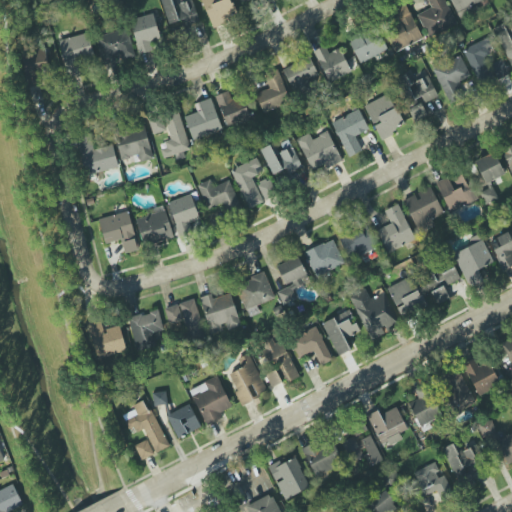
[(162,0),(169,31),(199,26),(194,0),(193,0),(175,3),(174,0),(162,0)]
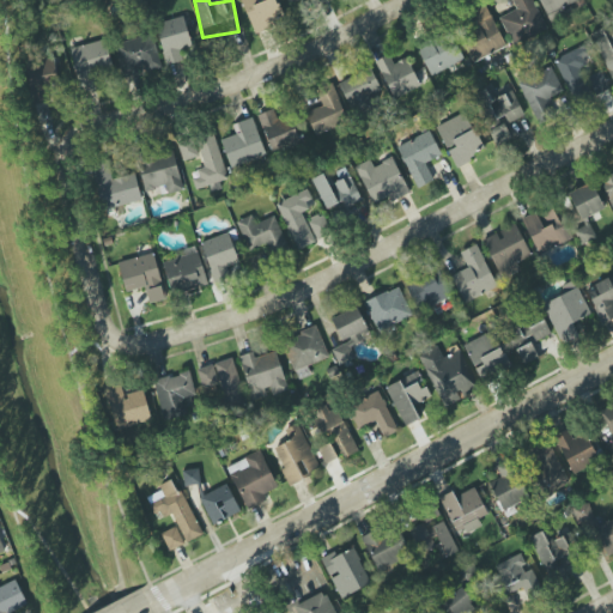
[(241,0),(254,32),(284,20),(275,0),(241,0)]
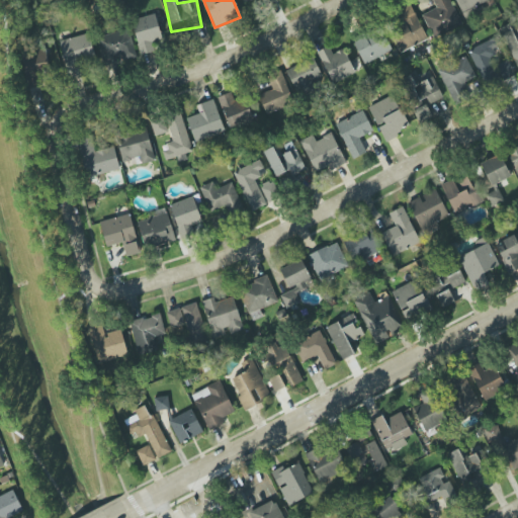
[(422,14),(433,38),(461,25),(449,0),(432,0),(436,8),(422,14)]
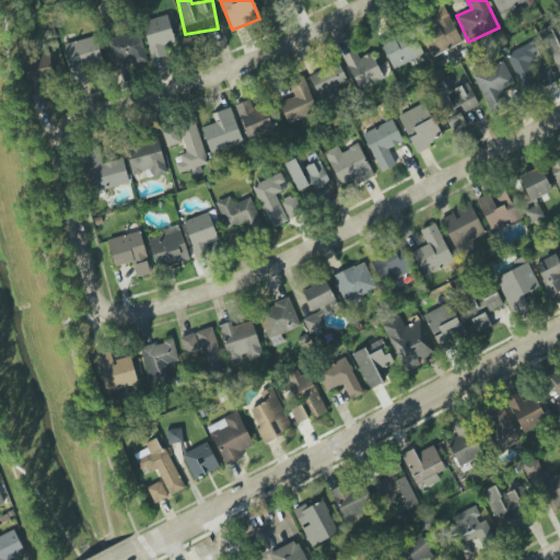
[(517,15),(514,7),(529,0),(528,0),(491,0),(501,22),(517,15)]
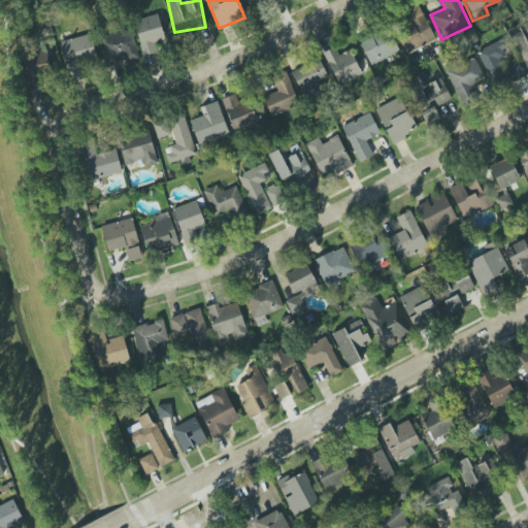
[(436,39),(418,6),(390,22),(408,55),(436,39)]
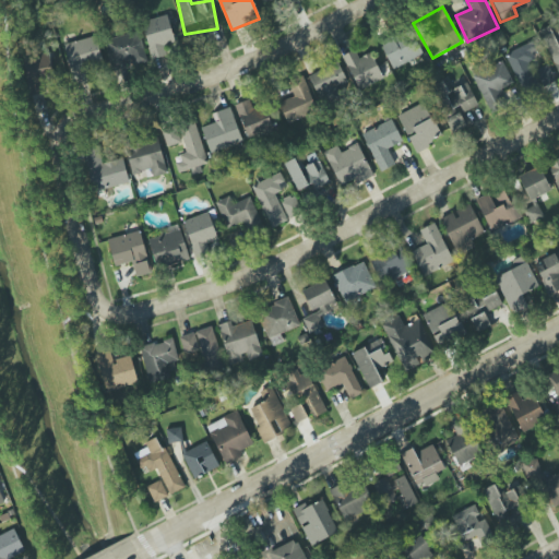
[(166,56),(164,45),(174,44),(169,15),(143,21),(150,59),(166,56)]
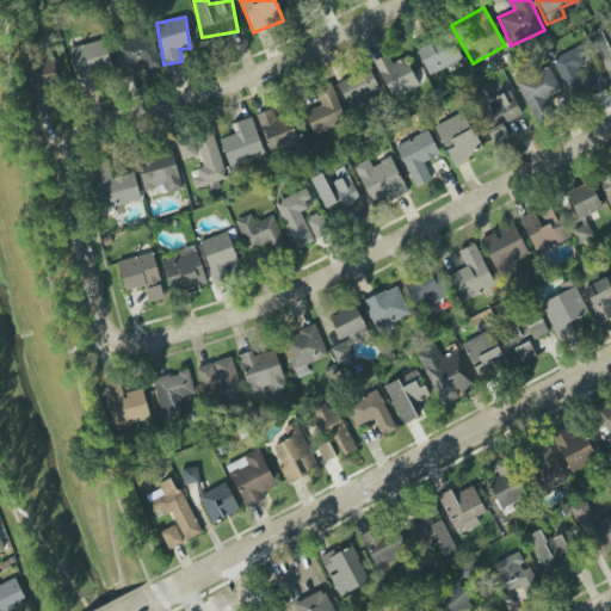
[(610,26),(590,36),(610,81),(610,26)]
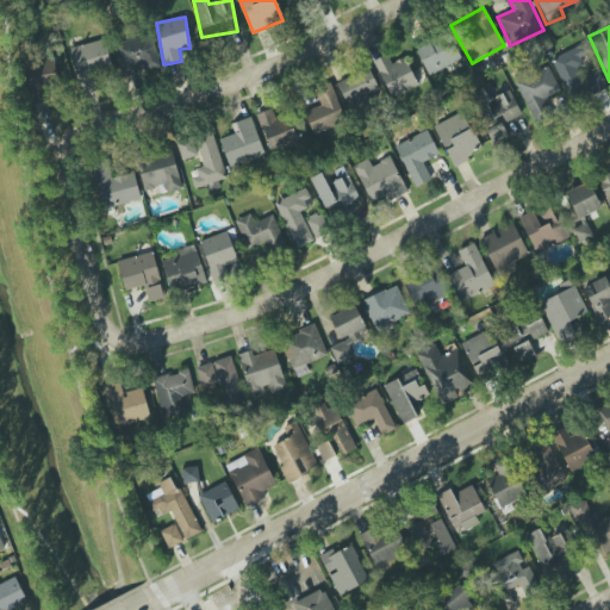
[(161,67),(149,32),(113,45),(125,79),(161,67)]
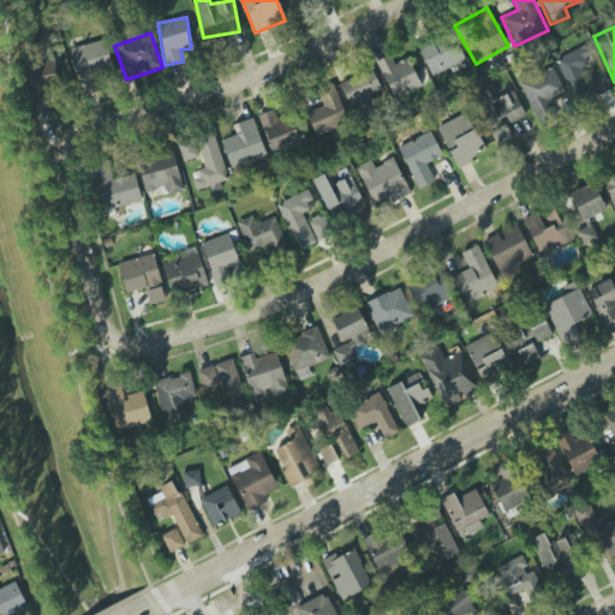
[(418,49),(434,77),(464,60),(449,33),(418,49)]
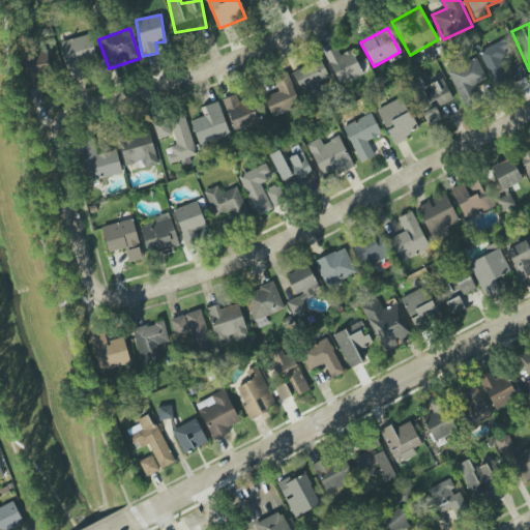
[(60,41),(68,77),(84,74),(82,63),(97,60),(91,34),(60,41)]
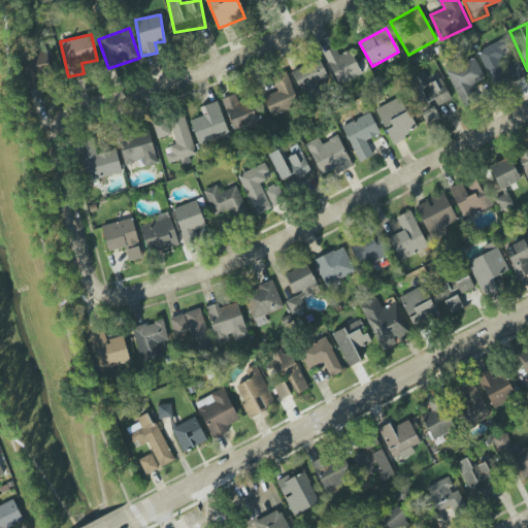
[(524,76),(518,61),(504,67),(501,59),(507,56),(501,40),(477,51),(493,89),(524,76)]
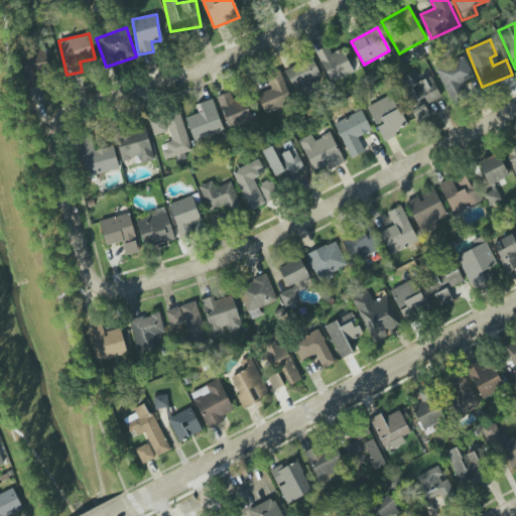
[(354,73),(343,48),(331,53),(328,46),(315,51),(330,84),(354,73)]
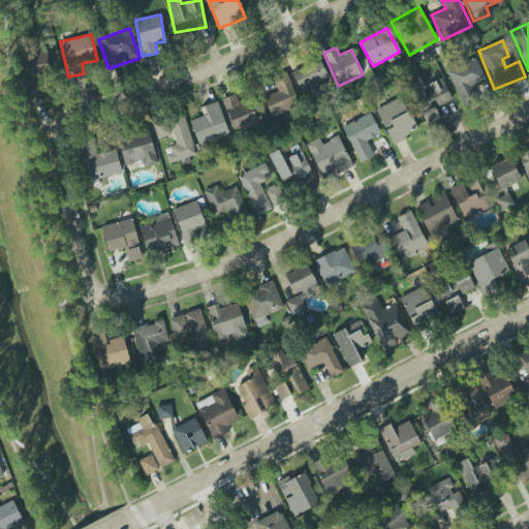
[(43,89),(43,78),(48,76),(47,51),(24,52),(25,89),(43,89)]
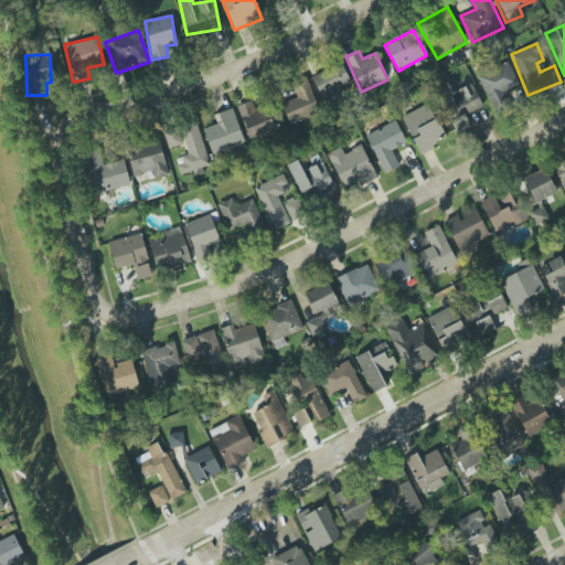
[(353,87),(341,63),(311,77),(323,102),(353,87)]
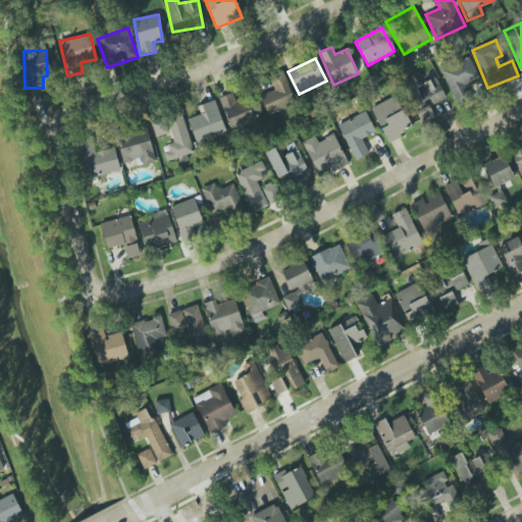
[(478,79),(471,58),(442,68),(455,103),(475,96),(470,81),(478,79)]
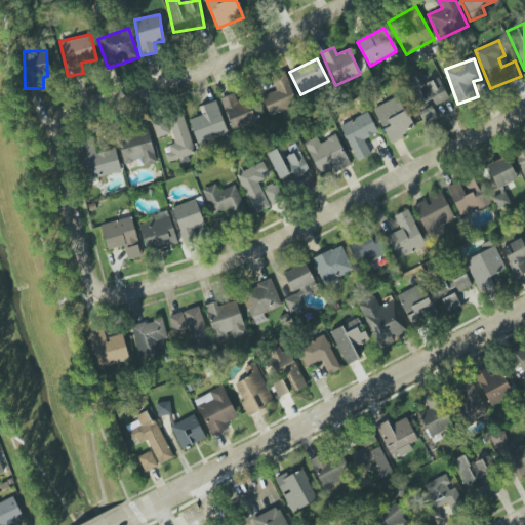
[(269,116),(297,105),(285,73),(272,78),(276,90),(261,95),(269,116)]
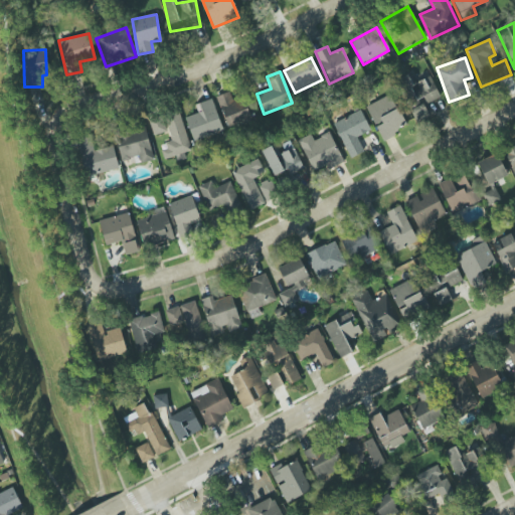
[(440,98),(431,75),(403,87),(418,123),(430,118),(424,104),(440,98)]
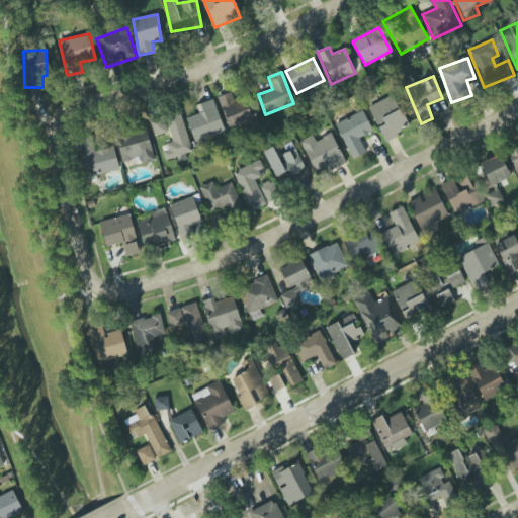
[(237,105),(233,92),(220,96),(228,127),(254,120),(249,102),(237,105)]
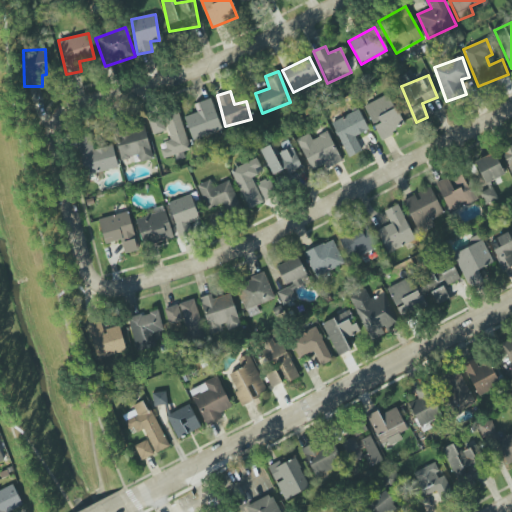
[(364,105),(380,138),(404,127),(389,94),(364,105)]
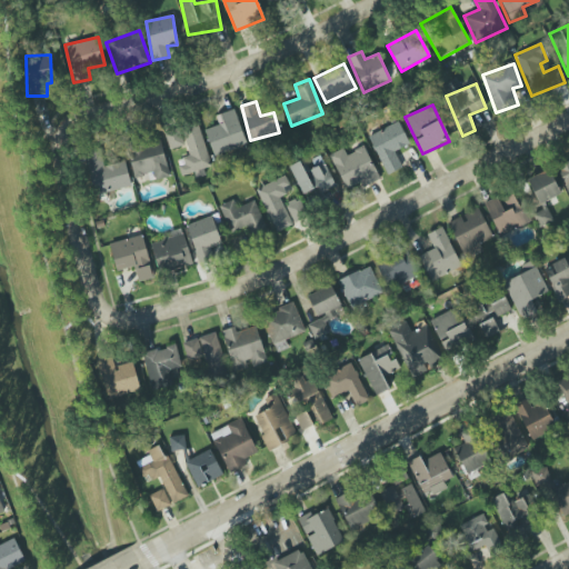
[(216,116),(219,125),(205,130),(216,158),(248,146),(233,109),(216,116)]
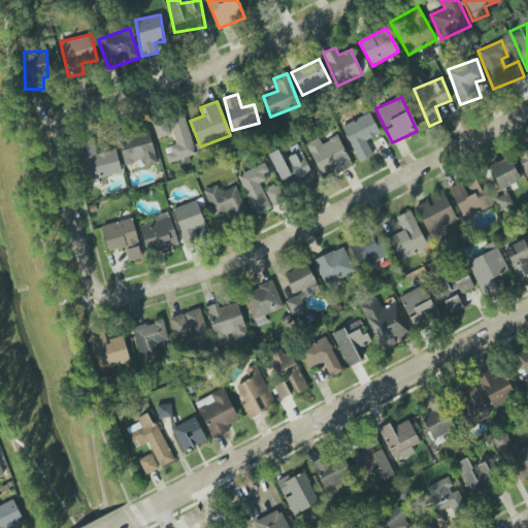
[(341,127),(360,163),(373,156),(366,141),(381,133),(369,112),(341,127)]
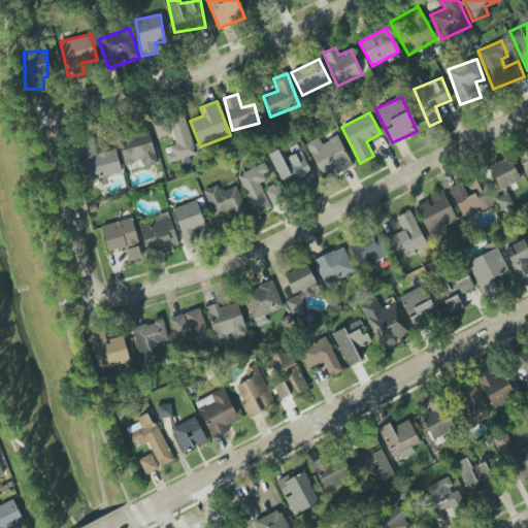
[(185,117),(169,122),(176,144),(164,149),(169,163),(197,154),(185,117)]
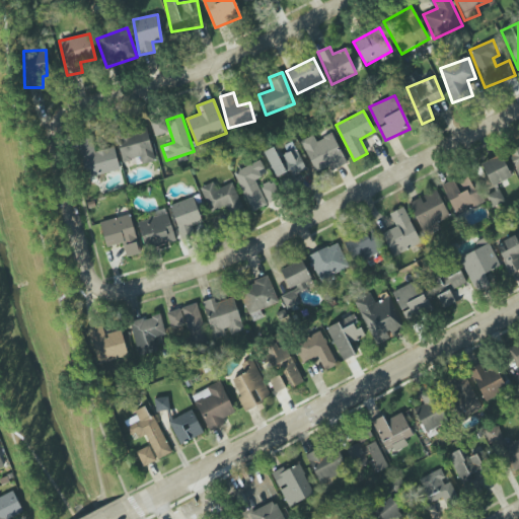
[(168,133),(162,116),(150,121),(155,137),(168,133)]
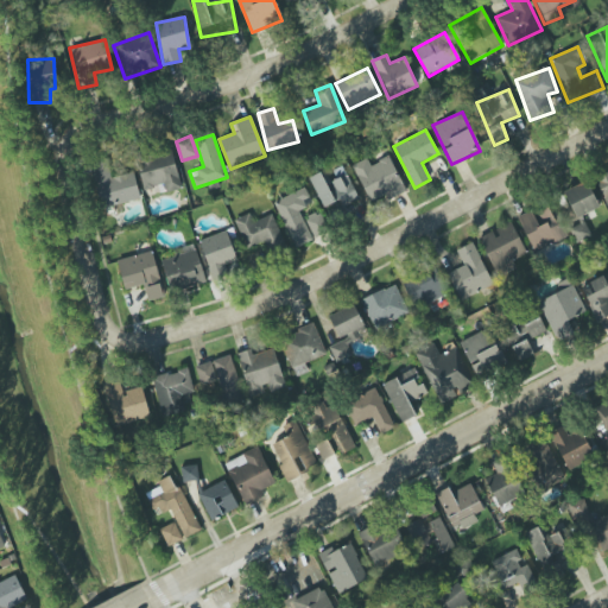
[(166,192),(183,188),(171,149),(135,160),(145,190),(164,184),(166,192)]
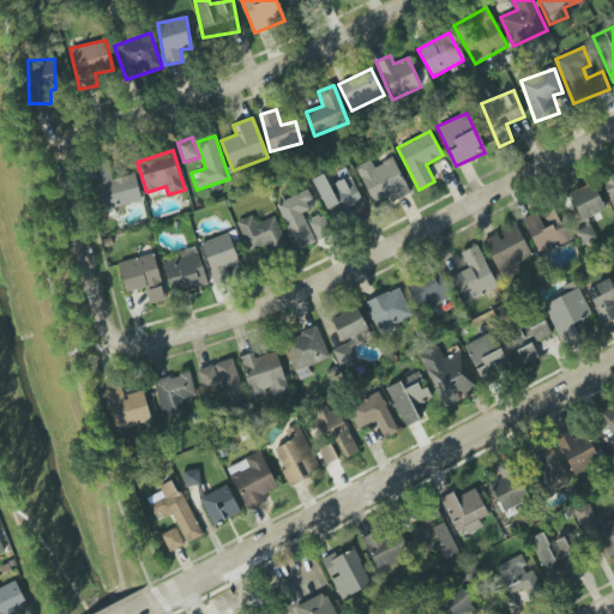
[(409,192),(393,157),(374,167),(371,160),(355,167),(375,208),(409,192)]
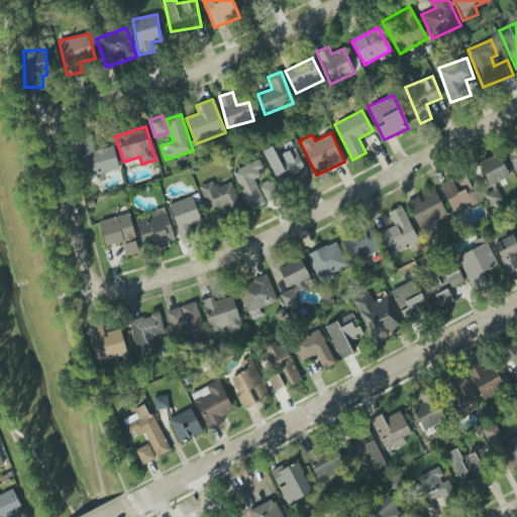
[(119,170),(113,144),(93,148),(90,136),(75,139),(84,178),(119,170)]
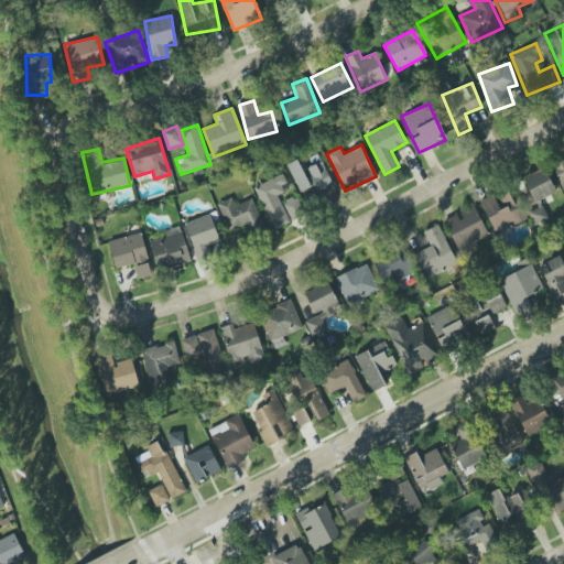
[(306,169),(302,158),(288,163),(302,198),(333,185),(323,162),(306,169)]
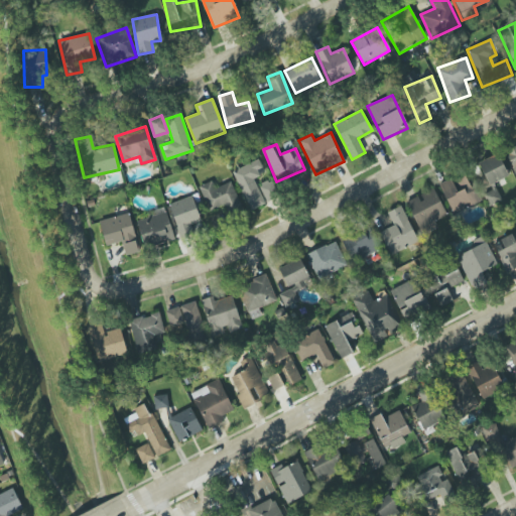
[(515,144),(504,150),(515,175),(515,144)]
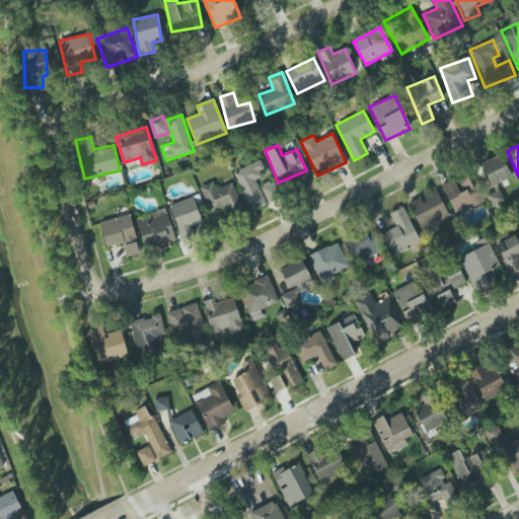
[(512,176),(501,154),(480,164),(493,187),(512,176)]
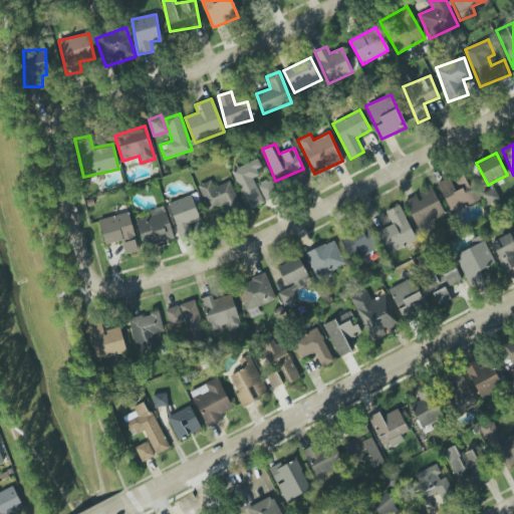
[(231,171),(250,210),(264,203),(253,178),(264,173),(257,159),(231,171)]
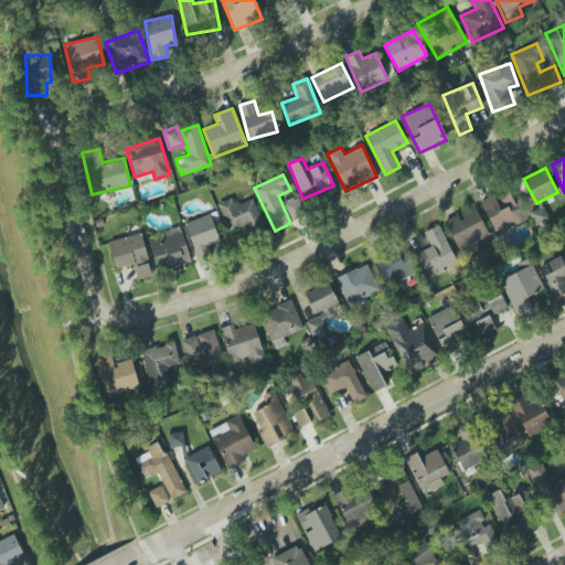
[(523,223),(512,190),(481,200),(493,233),(523,223)]
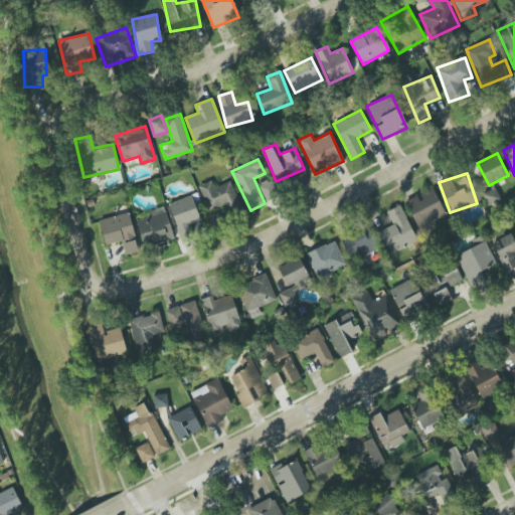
[(267,202),(280,195),(272,178),(258,185),(267,202)]
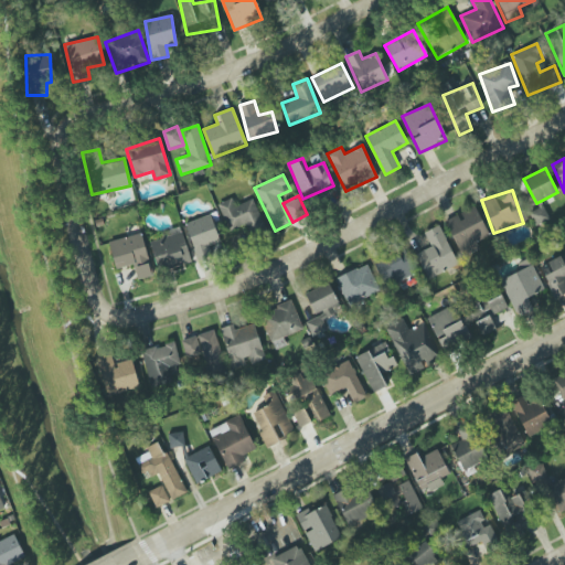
[(219,203),(226,231),(246,225),(249,236),(264,232),(255,199),(235,205),(233,199),(219,203)]
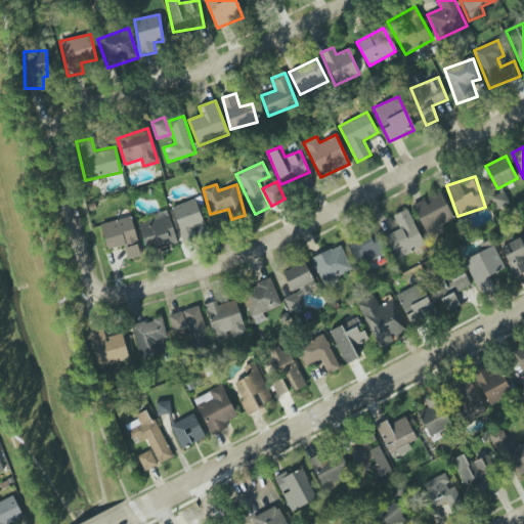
[(411,205),(429,239),(446,231),(442,224),(454,219),(440,190),(411,205)]
